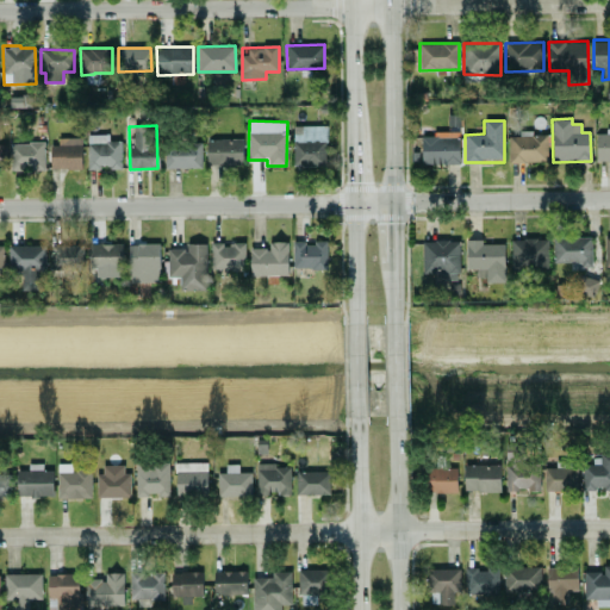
[(316,139),(316,128),(294,128),(294,139),(316,139)]
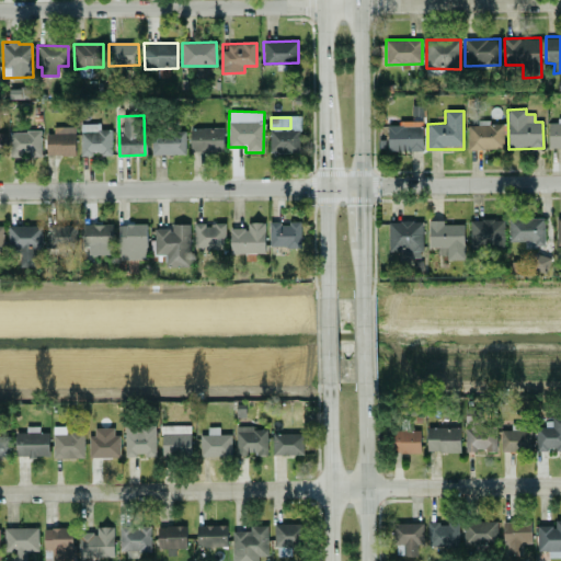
[(549,149),(560,148),(560,119),(549,121),(549,149)]
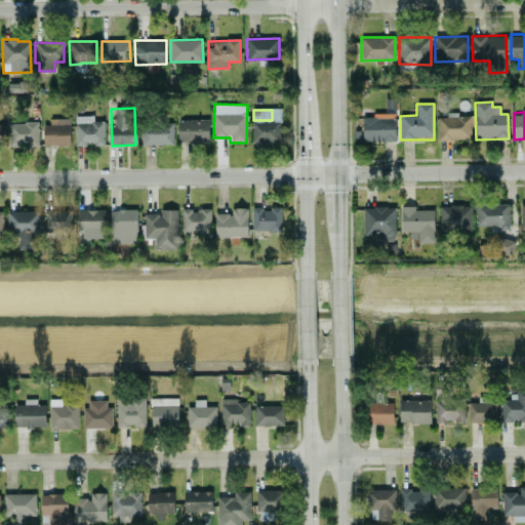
[(438,139),(472,139),(472,115),(446,114),(446,118),(438,117),(438,139)]
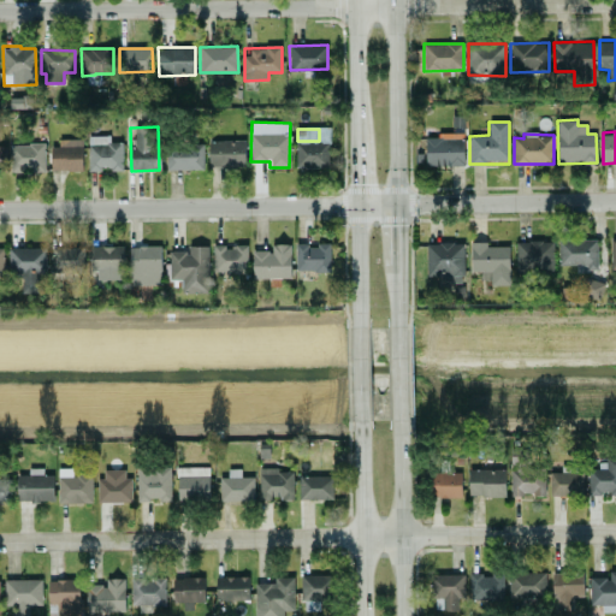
[(463,166),(463,135),(425,135),(426,166),(463,166)]
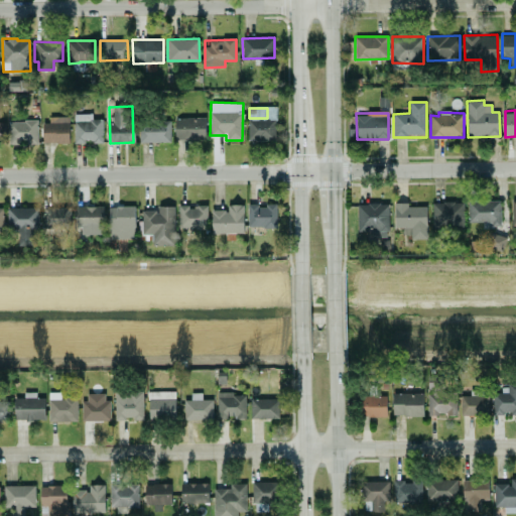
[(103,142),(102,119),(92,119),(91,114),(74,114),(75,143),(103,142)]
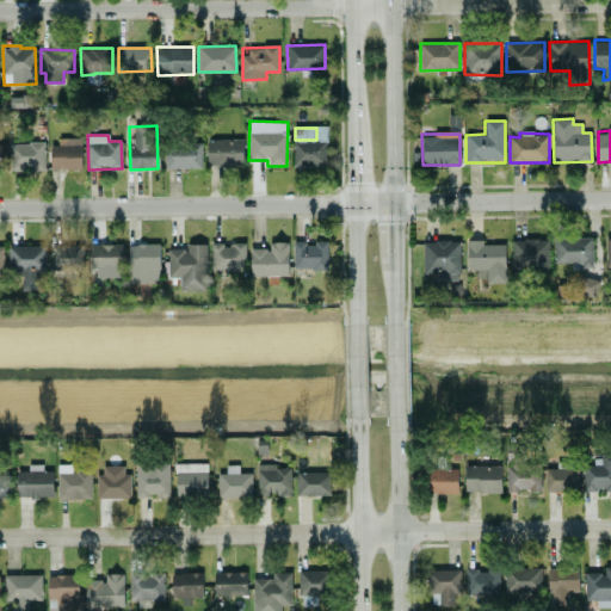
[(50,140),(50,170),(82,168),(81,140),(50,140)]
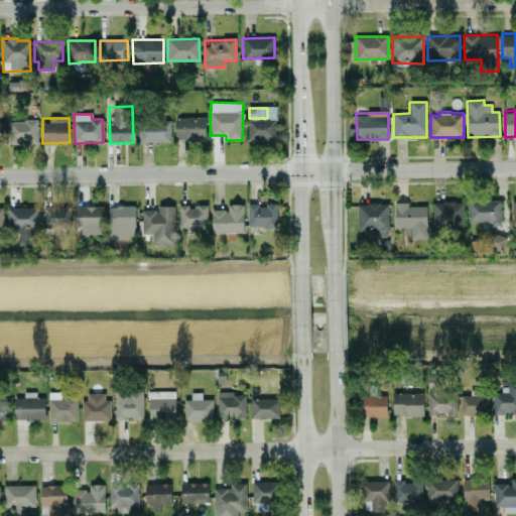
[(206,118),(175,118),(175,140),(205,140),(206,118)]
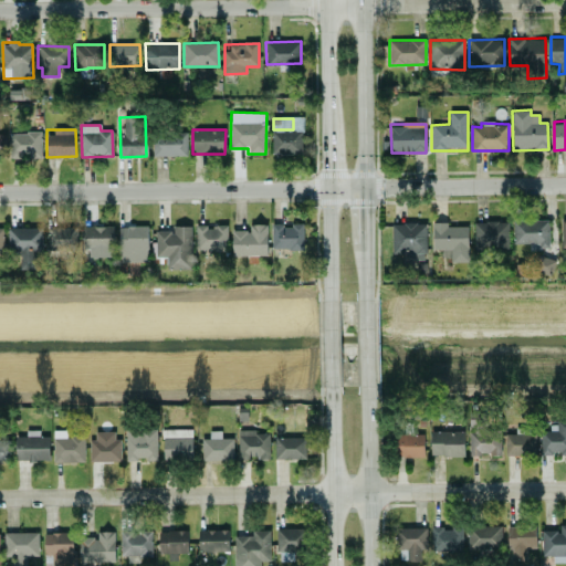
[(42,157),(42,132),(9,133),(9,158),(42,157)]
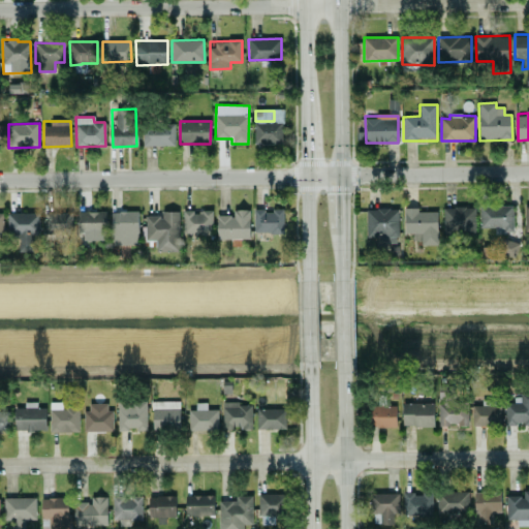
[(144,147),(176,146),(175,123),(143,124),(144,147)]
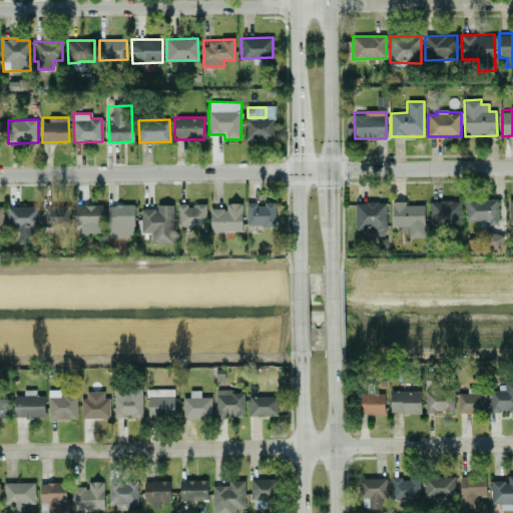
[(246,140),(275,139),(274,119),(246,119),(246,140)]
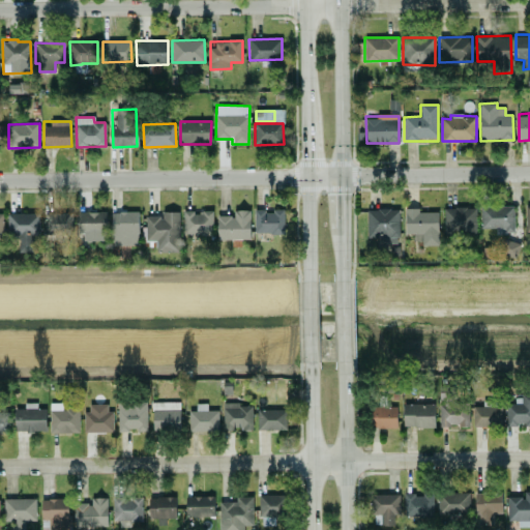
[(513,206),(481,205),(480,228),(496,228),(496,233),(513,233),(513,206)]
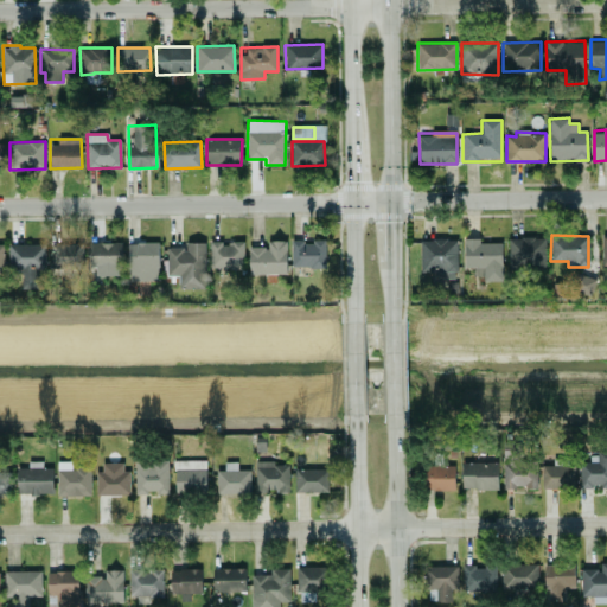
[(547,269),(545,237),(509,237),(509,269),(547,269)]
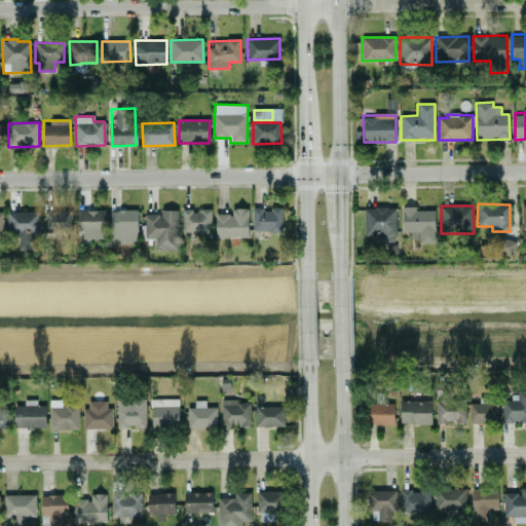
[(436,210),(415,210),(415,207),(403,207),(402,232),(410,232),(410,239),(418,239),(418,243),(436,243),(436,210)]
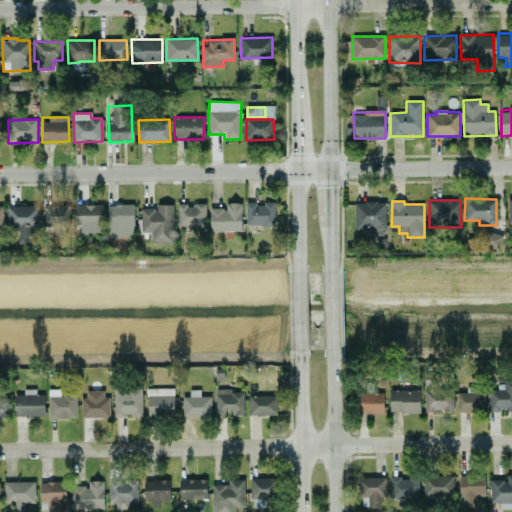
[(354,202),(355,229),(368,229),(368,235),(386,235),(385,202),(354,202)]
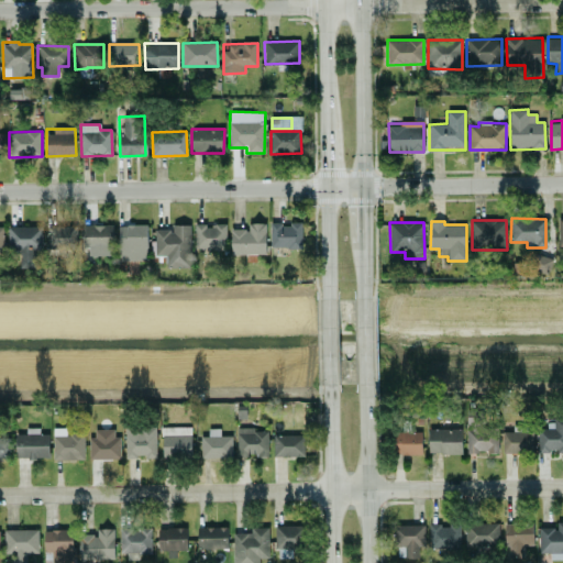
[(265,223),(249,223),(249,229),(231,229),(231,254),(266,254),(265,223)]
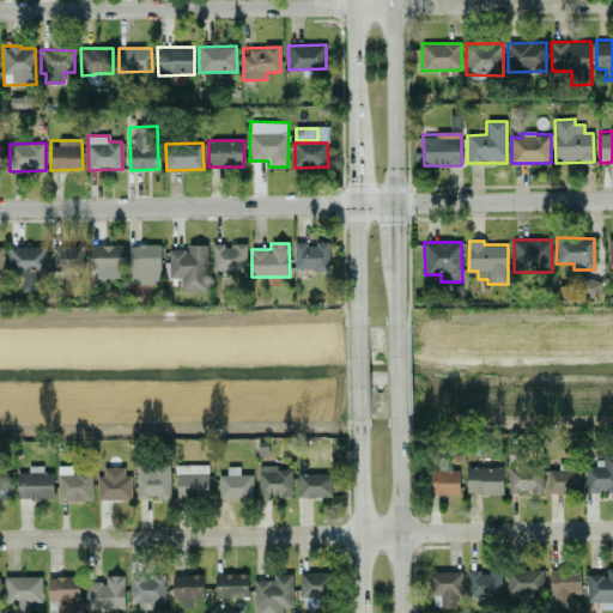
[(295,243),(295,271),(329,269),(328,243),(295,243)]
